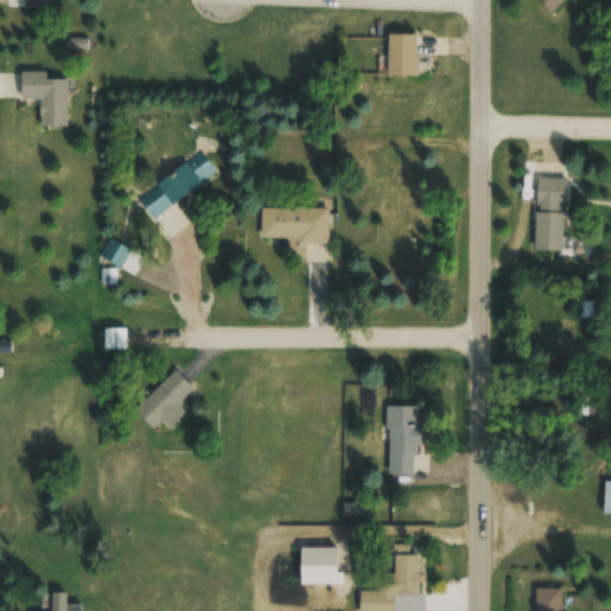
[(538,0),(554,13),(565,0),(538,0)]
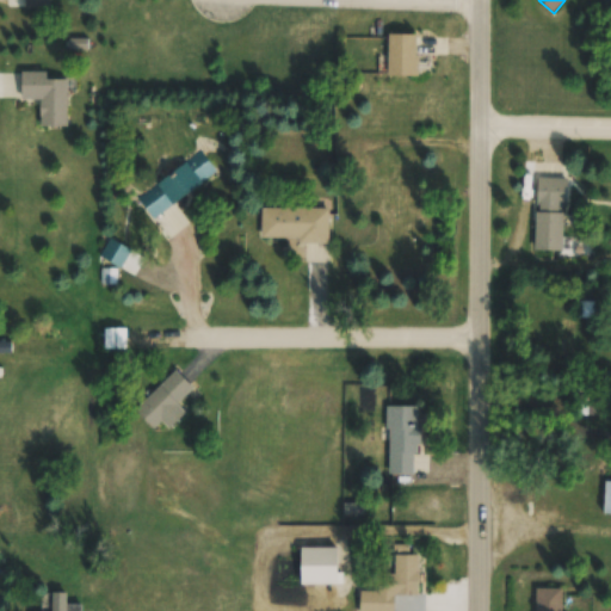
[(387,35),(387,76),(419,76),(419,35),(387,35)]
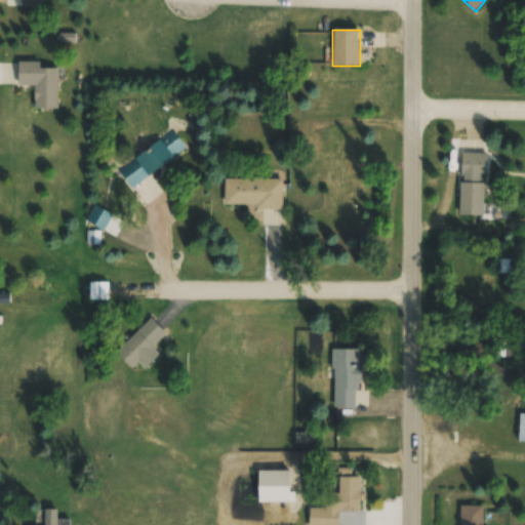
[(58,68),(40,68),(40,62),(17,62),(17,85),(35,85),(35,108),(58,108),(58,68)]
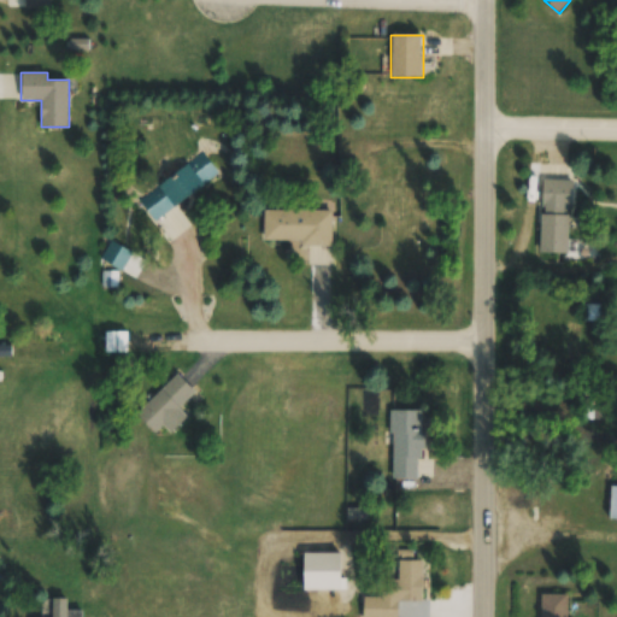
[(191,225),(176,205),(219,174),(203,152),(136,201),(166,242),(191,225)]
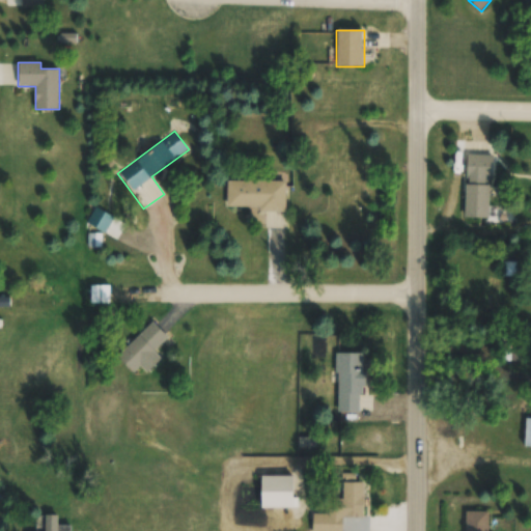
[(492,155),(467,154),(465,218),(490,218),(492,155)]
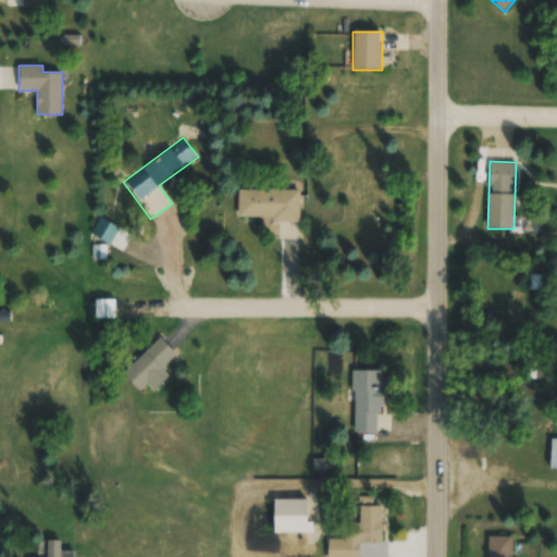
[(299,220),(299,189),(238,189),(237,220),(299,220)]
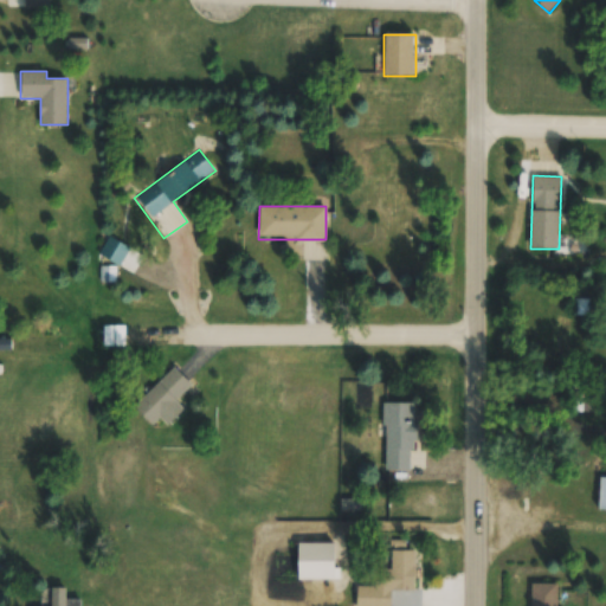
[(120,268),(130,247),(108,236),(97,255),(120,268)]
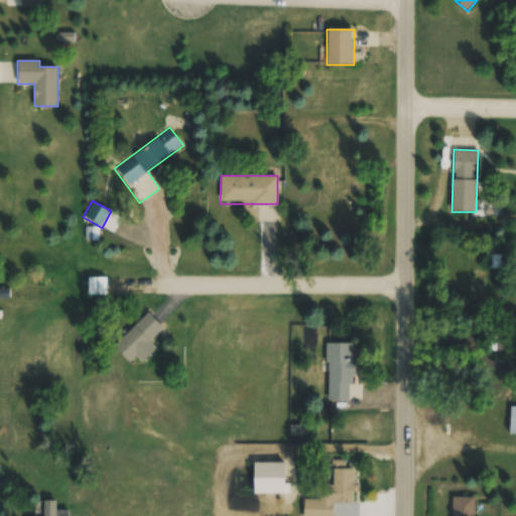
[(106,295),(106,277),(87,277),(87,295),(106,295)]
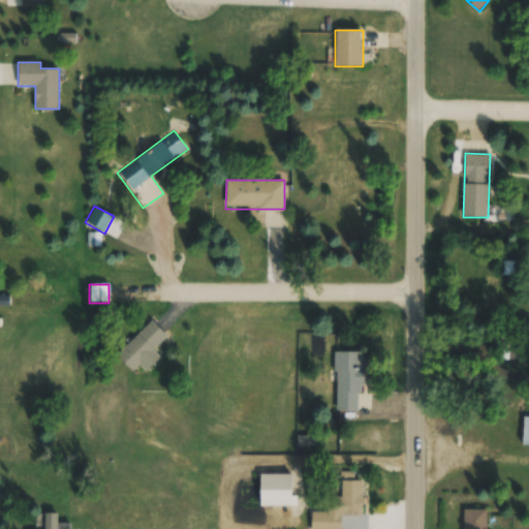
[(168,336),(152,319),(116,355),(132,372),(168,336)]
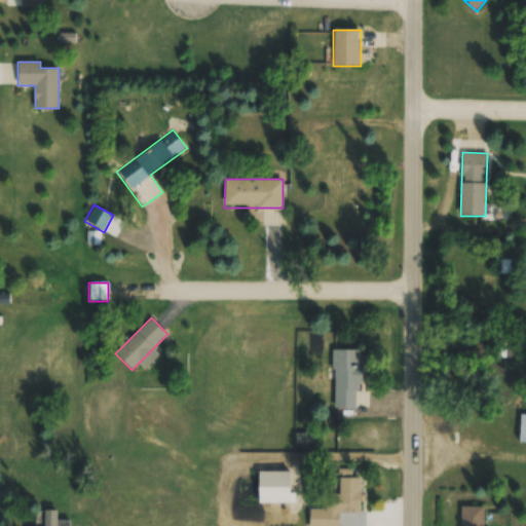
[(360,349),(333,349),(333,408),(359,408),(360,349)]
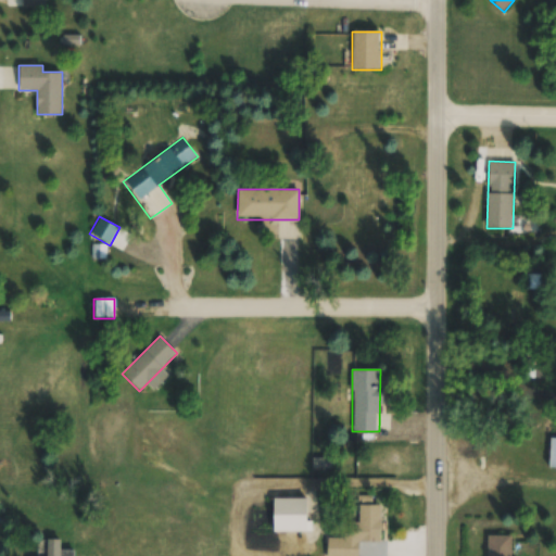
[(0,456),(9,457),(9,430),(0,429),(0,456)]
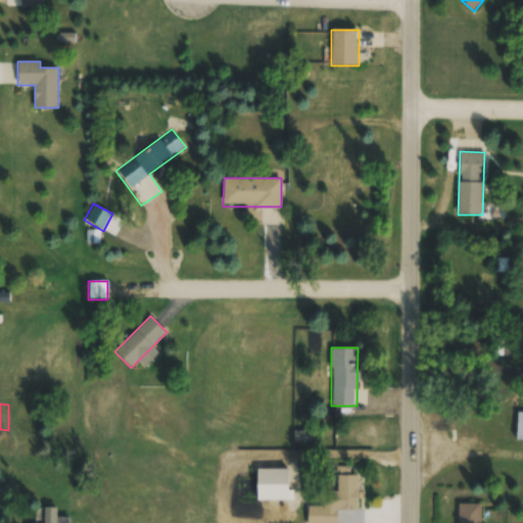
[(358,510),(358,475),(336,474),(336,508),(320,508),(319,522),(335,522),(336,510),(358,510)]
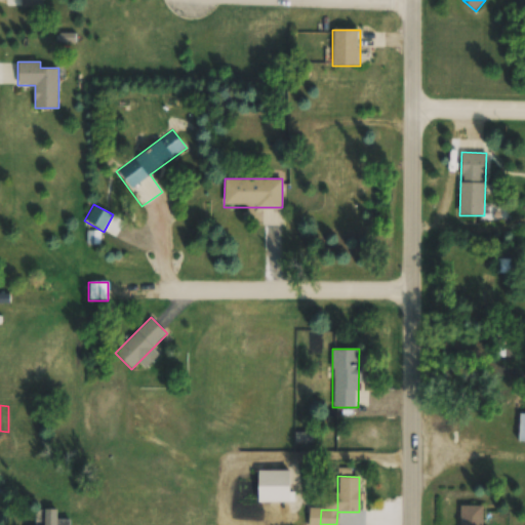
[(459,506),(459,524),(482,524),(482,506),(459,506)]
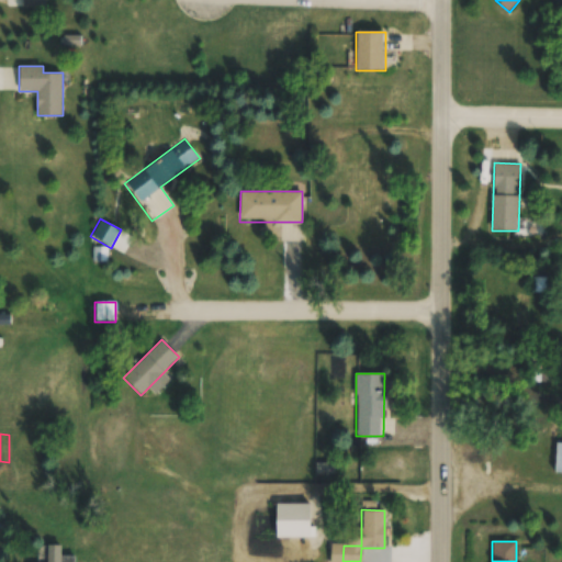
[(75,561),(76,557),(60,557),(60,546),(47,546),(46,561),(75,561)]
